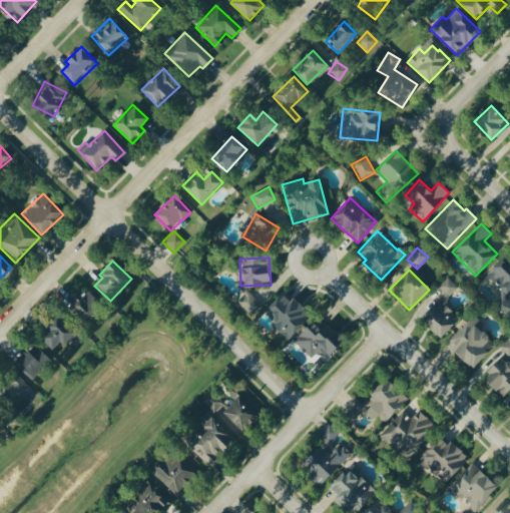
[(439,339),(459,320),(443,302),(457,289),(446,278),(436,288),(444,296),(420,318),(439,339)]
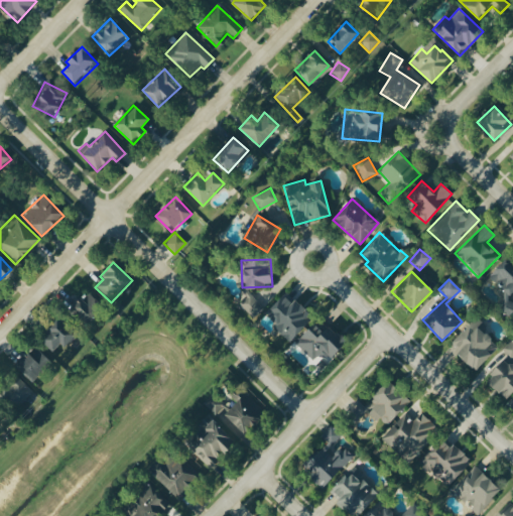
[(238,303),(250,318),(262,309),(243,285),(239,288),(245,297),(238,303)]
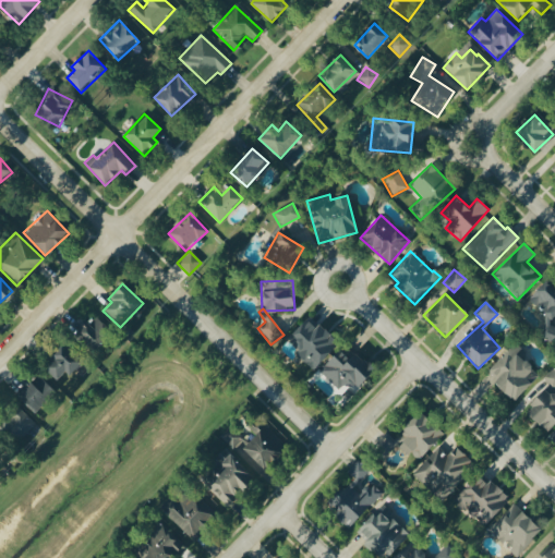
[(110,330),(92,315),(73,337),(92,352),(110,330)]
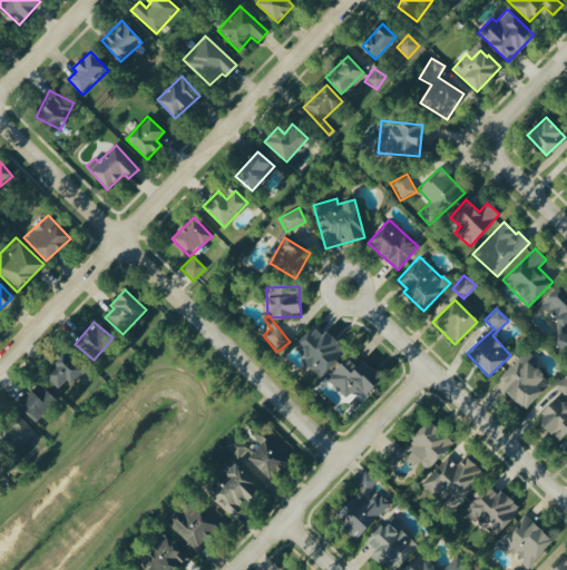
[(294,346),(304,357),(302,360),(319,379),(346,352),(326,332),(323,335),(314,326),(294,346)]
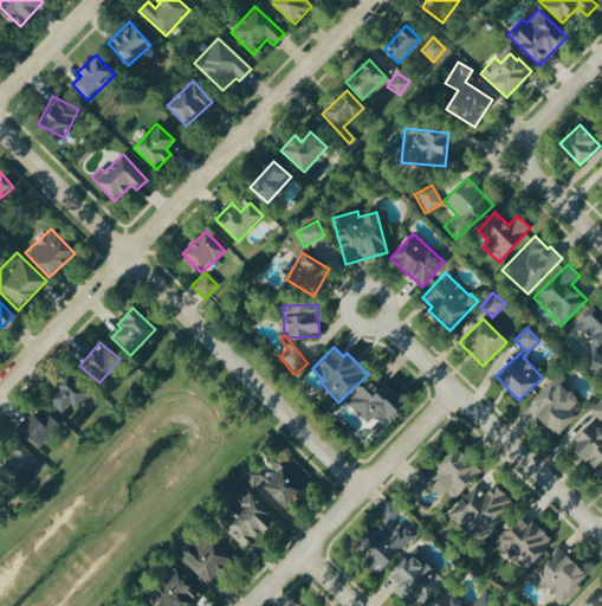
[(90,393),(70,374),(46,400),(62,414),(70,405),(75,408),(90,393)]
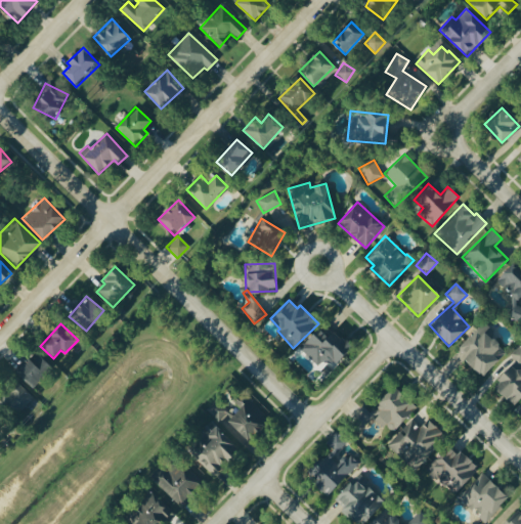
[(456,351),(483,377),(508,350),(480,324),(456,351)]
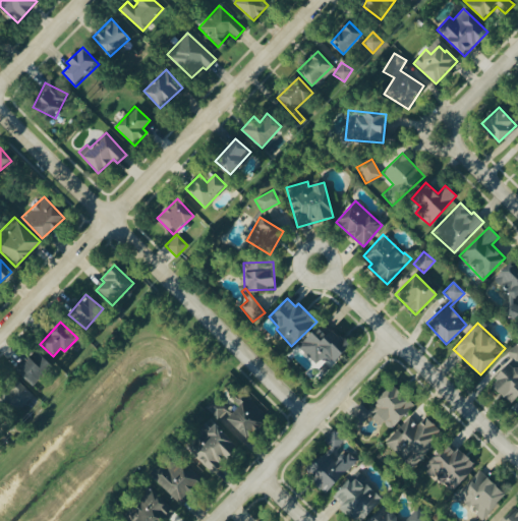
[(337,363),(351,344),(332,330),(328,335),(314,326),(297,349),(314,362),(318,358),(325,363),(329,357),(337,363)]
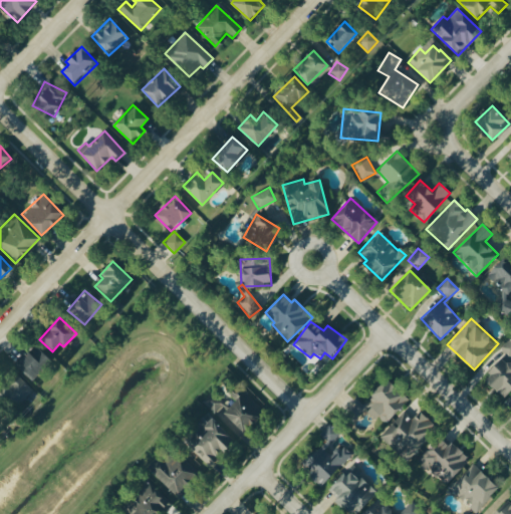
[(510,356),(510,338),(499,347),(507,359),(510,356)]
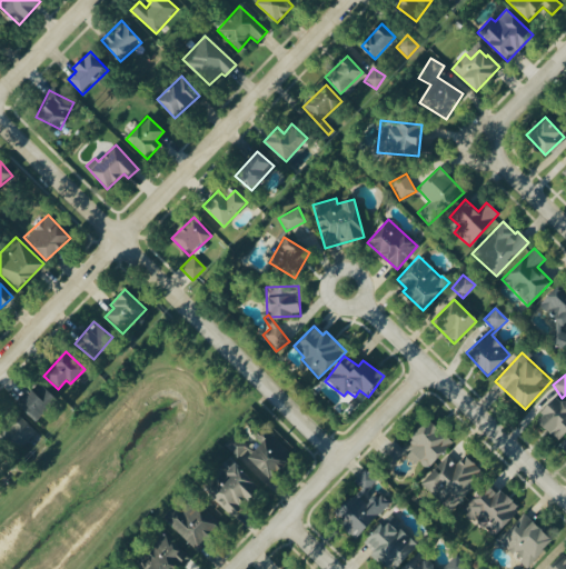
[(32,390),(27,386),(15,401),(39,419),(56,397),(38,383),(32,390)]
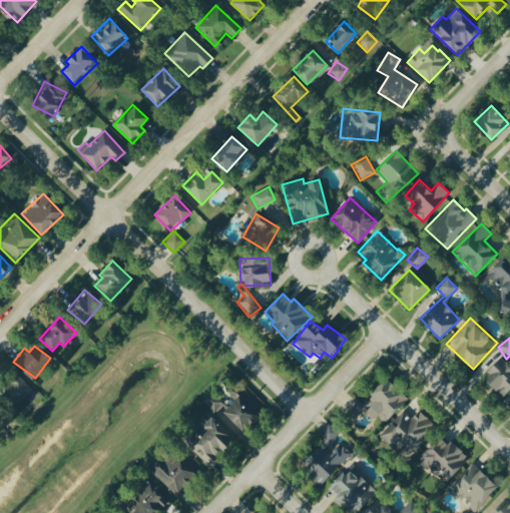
[(17,408),(32,389),(13,374),(0,390),(0,395),(17,408)]
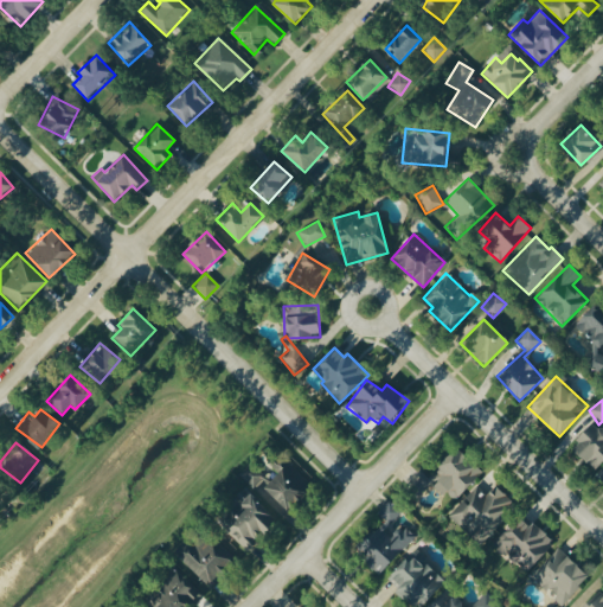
[(421,493),(432,481),(453,502),(482,471),(456,446),(427,475),(421,470),(409,480),(421,493)]
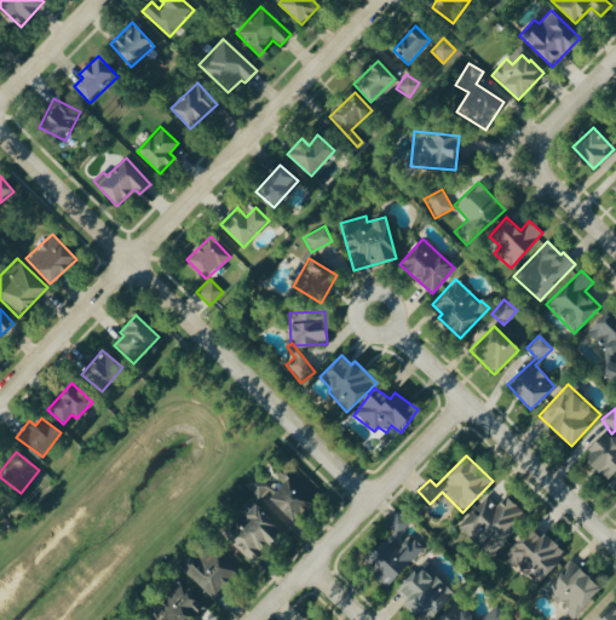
[(243,483),(257,498),(269,486),(255,471),(243,483)]
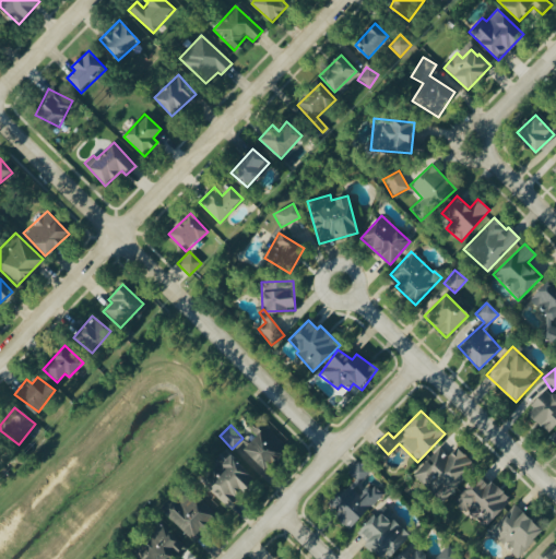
[(244,447),(264,468),(287,447),(265,425),(244,447)]
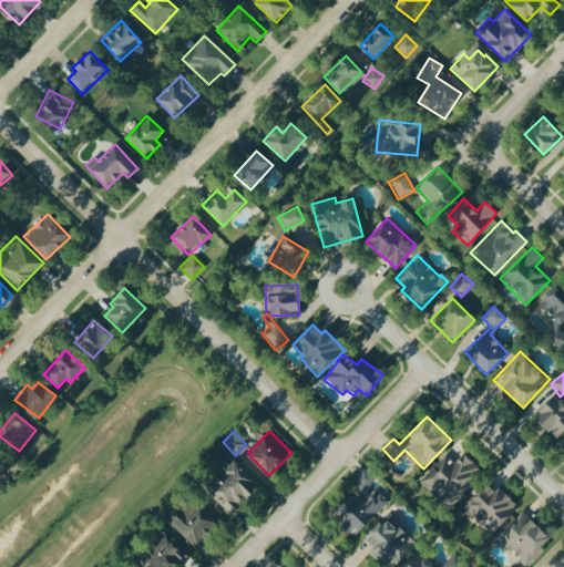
[(420,478),(448,506),(483,471),(463,452),(454,462),(445,453),(420,478)]
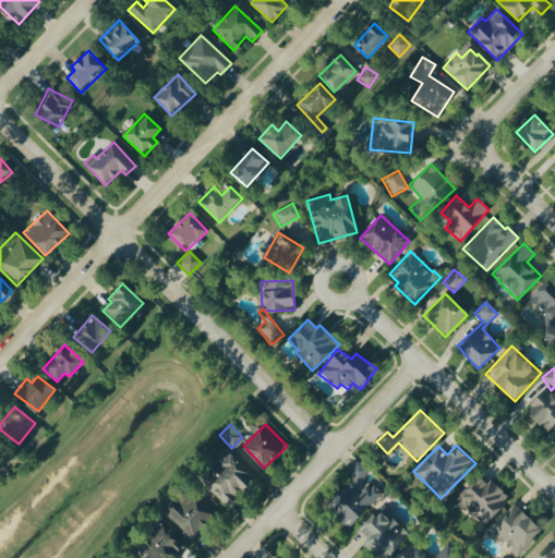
[(252,473),(225,447),(212,460),(216,463),(201,480),(226,502),(252,473)]
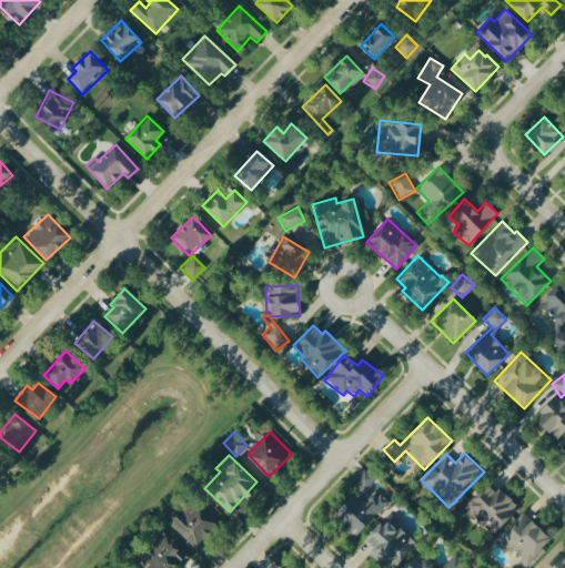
[(386,501),(374,490),(364,501),(359,496),(374,477),(363,467),(353,479),(360,485),(335,511),(347,523),(343,527),(355,537),(386,501)]
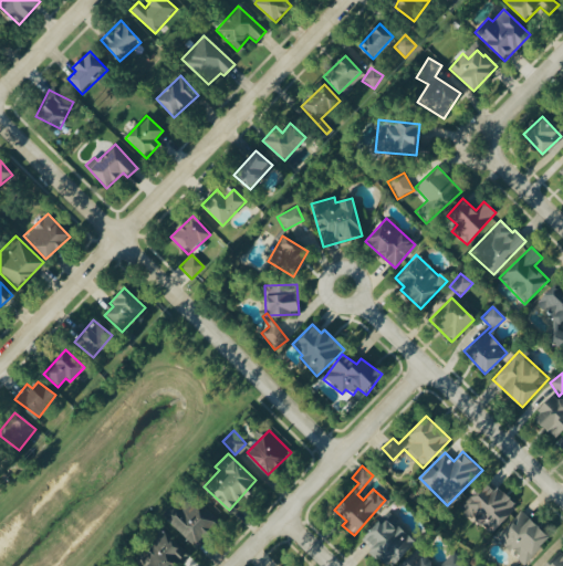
[(517,504),(487,478),(460,507),(490,534),(517,504)]
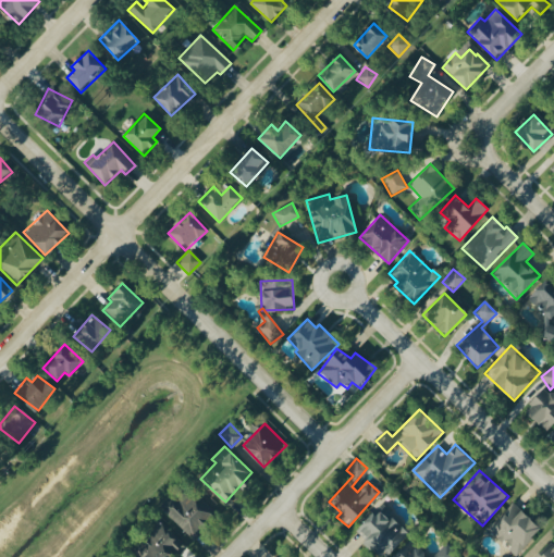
[(202,519),(212,510),(191,487),(177,499),(171,493),(159,505),(192,541),(208,525),(202,519)]
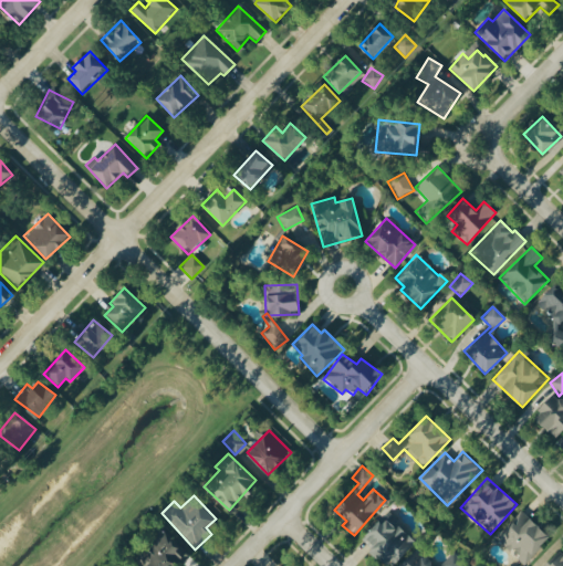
[(522,565),(550,535),(521,509),(496,536),(517,556),(514,557),(522,565)]
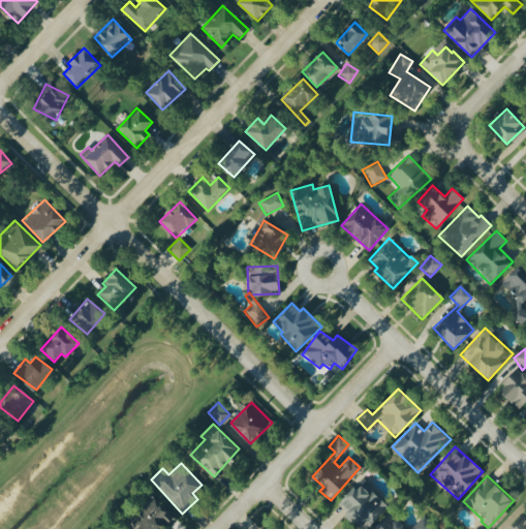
[(367,528),(389,504),(361,479),(339,502),(367,528)]
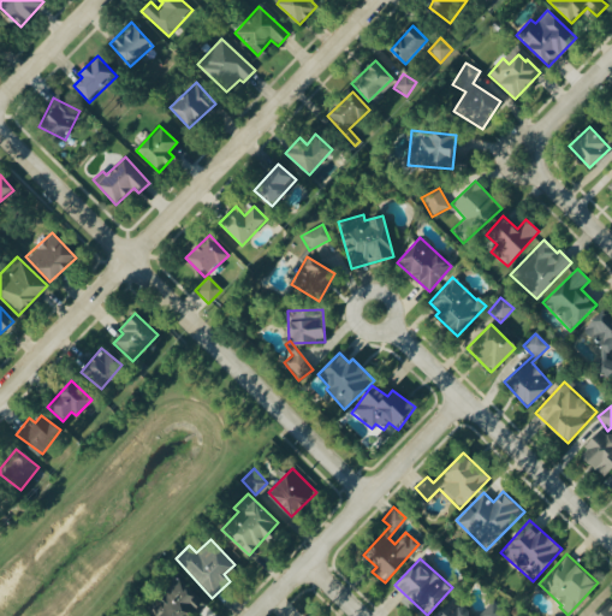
[(196,599),(178,580),(150,606),(159,615),(194,615),(196,615),(189,606),(196,599)]
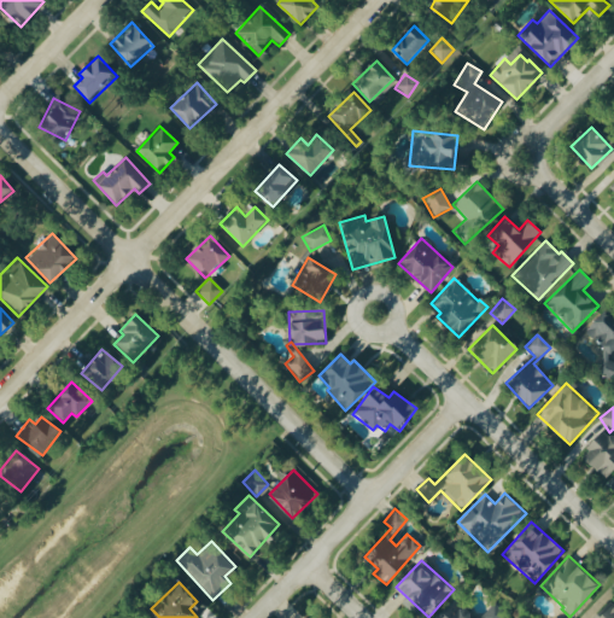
[(502,617),(506,614),(493,602),(477,617),(475,617),(455,598),(434,617),(502,617)]
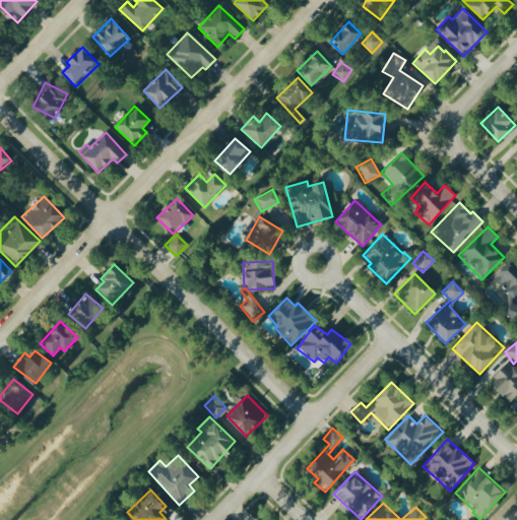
[(499,519),(516,519),(516,505),(515,503),(499,519)]
